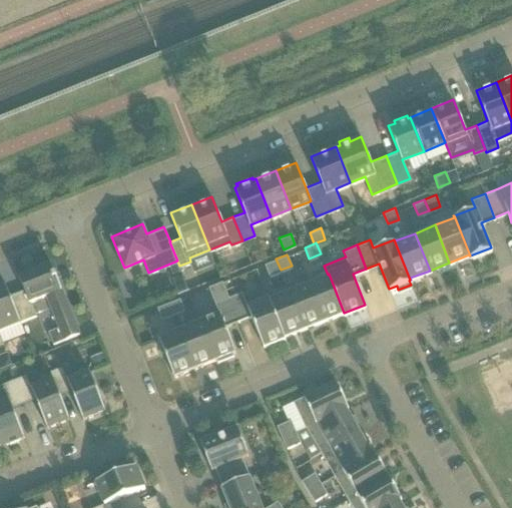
[(281,270),(276,259),(265,264),(269,275),(281,270)]
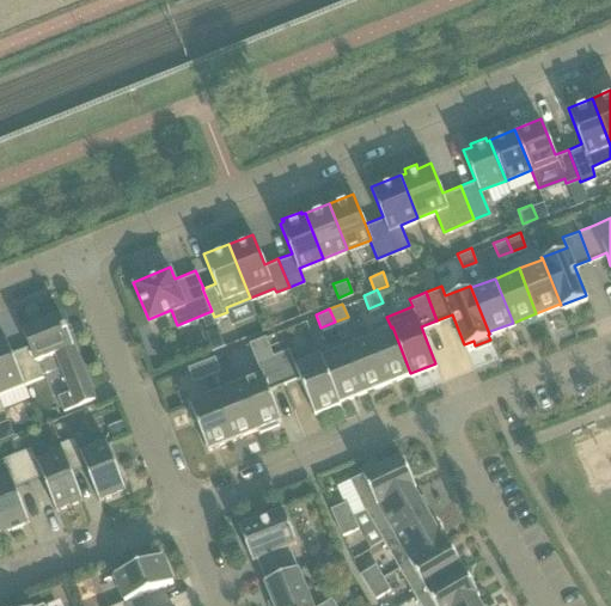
[(29,346),(12,353),(24,381),(42,374),(35,357),(55,349),(71,387),(56,393),(62,408),(93,396),(60,311),(22,326),(29,346)]
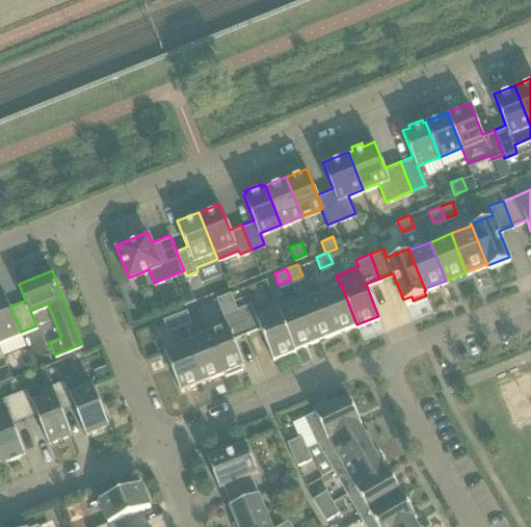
[(341,284),(340,285),(320,292),(336,331),(355,323),(355,324),(356,324),(341,284)]
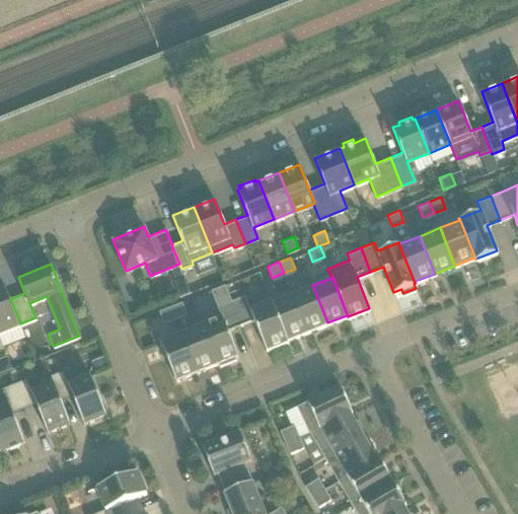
[(0,346),(3,345),(0,338),(0,332),(20,323),(10,299),(4,283),(0,284),(0,346)]
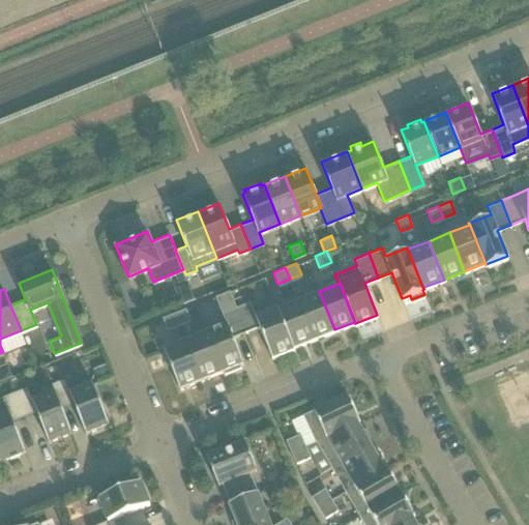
[(244,330),(235,307),(229,290),(215,295),(227,322),(205,331),(221,371),(224,369),(225,371),(224,371),(224,372),(241,366),(240,363),(239,365),(239,363),(242,361),(232,336),(244,330)]
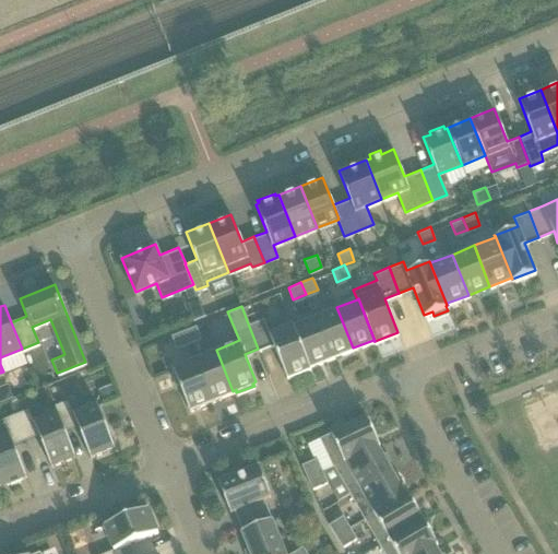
[(353,348),(336,307),(315,316),(330,356),(353,348)]
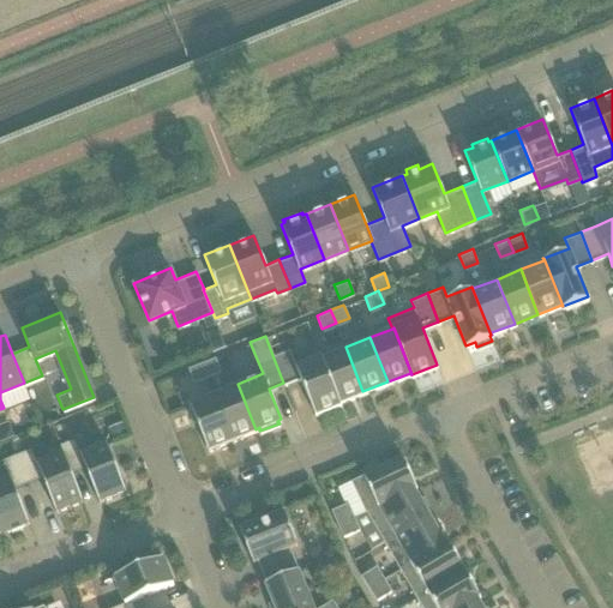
[(362,391),(346,347),(322,356),(322,355),(320,356),(340,403),(341,403),(340,401),(362,391)]
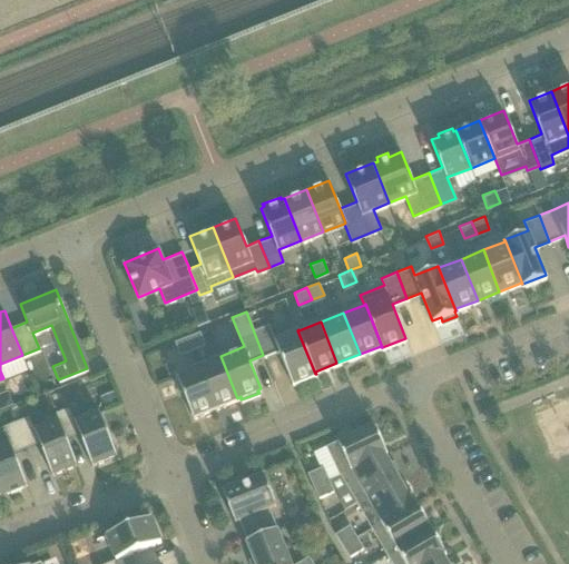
[(297,330),(298,329),(298,328),(275,338),(268,323),(253,329),(263,355),(278,349),(292,383),(315,374),(297,330)]
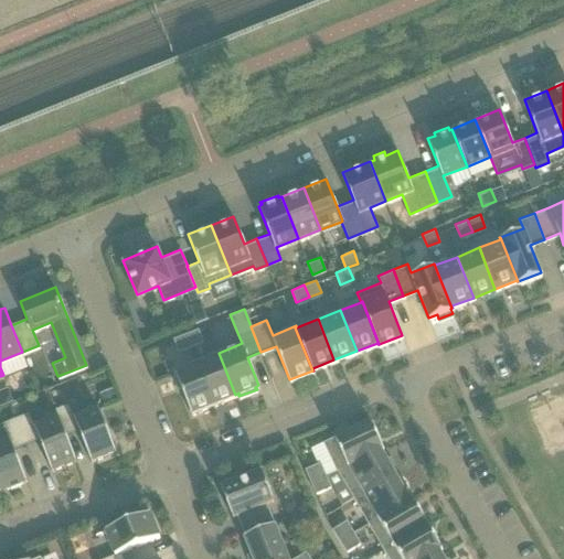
[(198,328),(185,332),(190,344),(202,340),(198,328)]
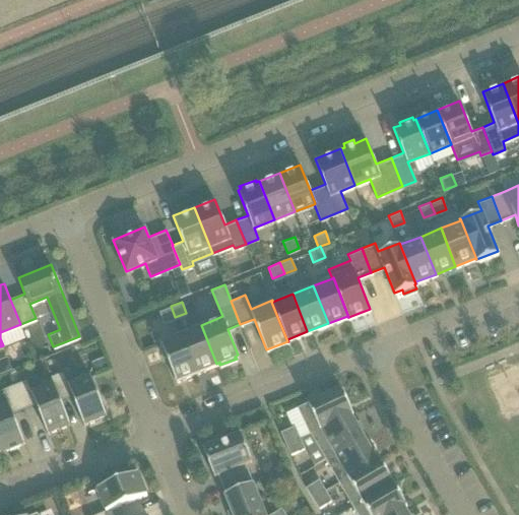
[(175,317),(171,306),(159,310),(164,322),(175,317)]
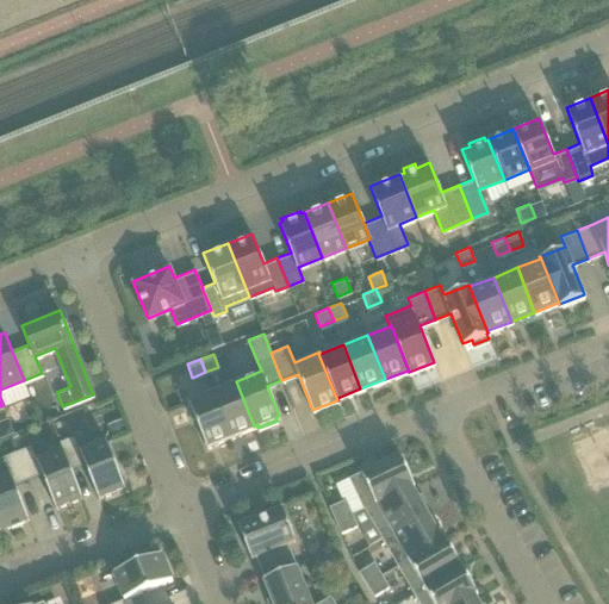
[(254,427),(236,381),(212,391),(231,436),(254,427)]
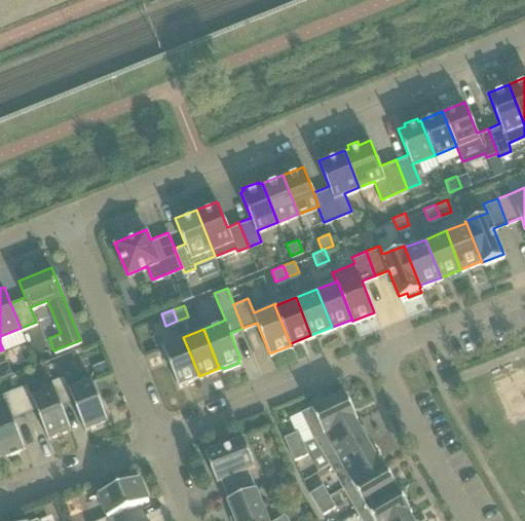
[(199,376),(183,337),(162,345),(163,348),(162,348),(161,348),(160,348),(165,360),(166,360),(166,359),(167,359),(178,384),(199,376)]
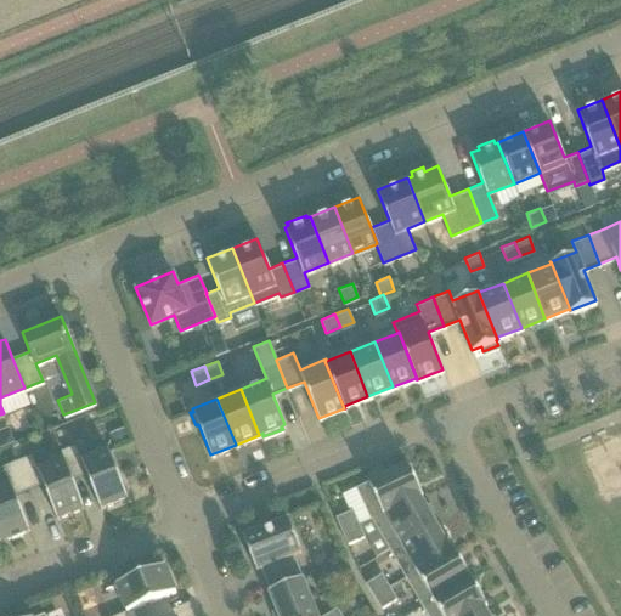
[(61,448),(63,457),(72,476),(85,472),(100,507),(126,496),(108,447),(80,458),(74,442),(61,448)]
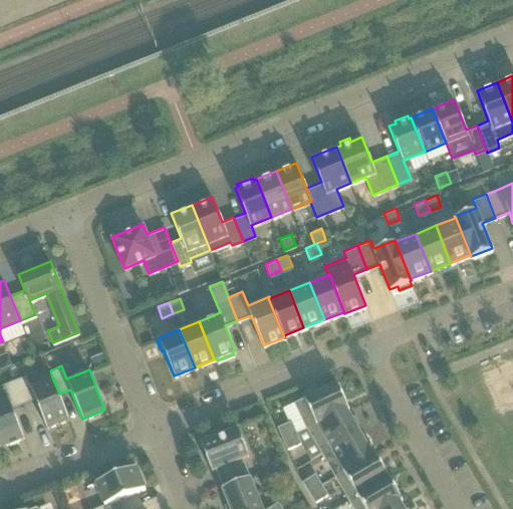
[(68,418),(59,394),(52,377),(30,387),(25,373),(14,378),(23,402),(34,398),(46,427),(68,418)]
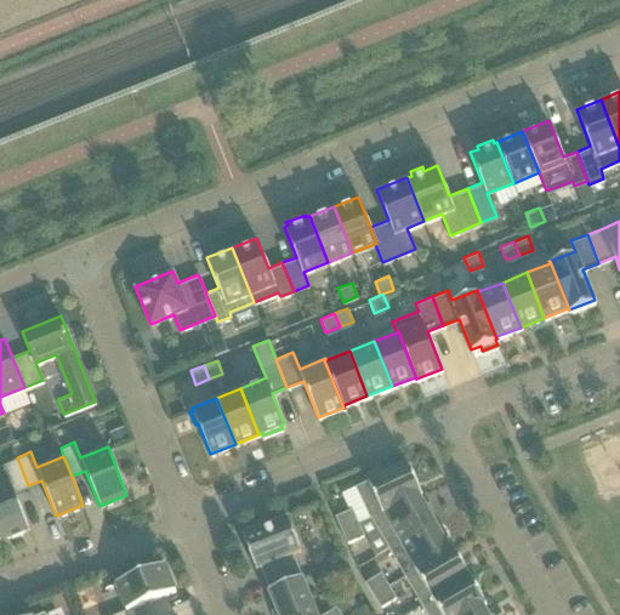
[(28,527),(15,491),(28,485),(17,457),(3,462),(4,467),(0,468),(0,531),(3,536),(10,534),(11,536),(22,533),(21,529),(28,527)]
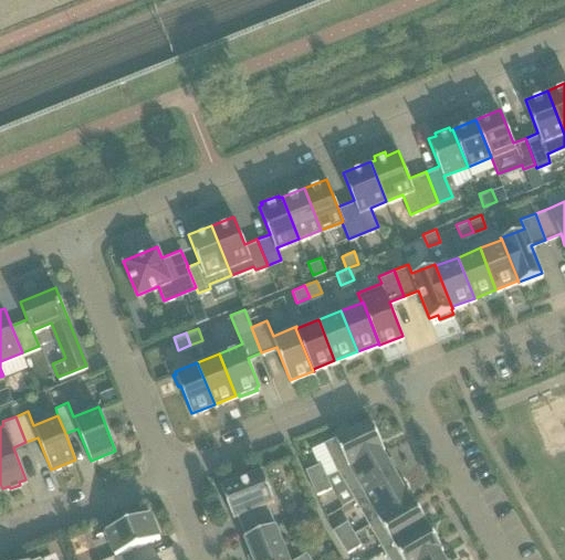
[(337,468),(339,473),(380,448),(384,447),(370,419),(323,441),(336,469),(337,468)]
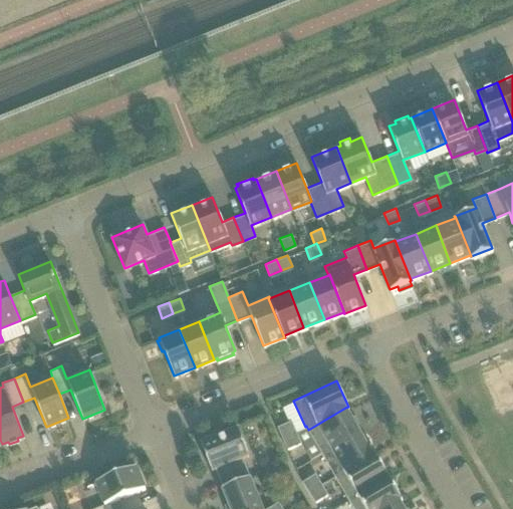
[(351,417),(345,408),(308,430),(321,452),(358,430),(356,426),(359,424),(354,415),(351,417)]
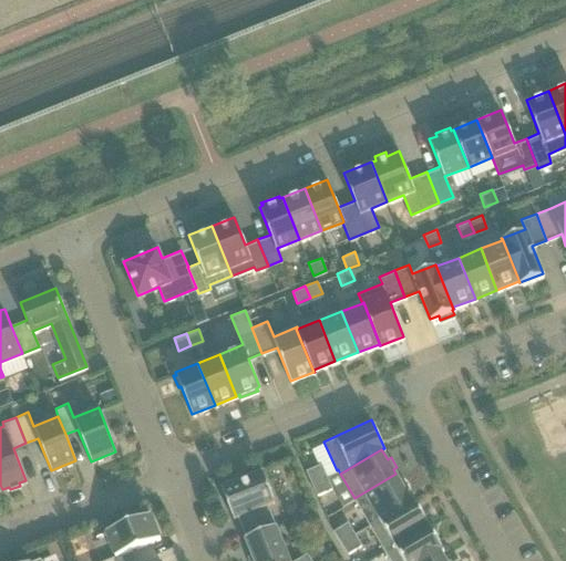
[(326,474),(320,463),(306,468),(311,481),(326,474)]
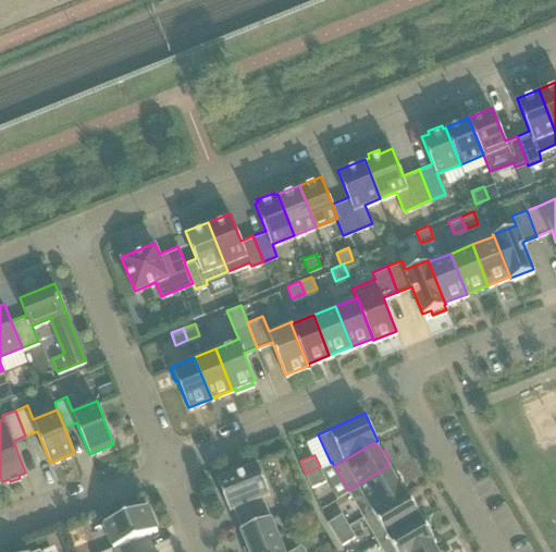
[(233,506),(241,527),(270,516),(262,495),(269,492),(257,462),(231,473),(230,469),(218,474),(220,477),(217,478),(229,508),(233,506)]
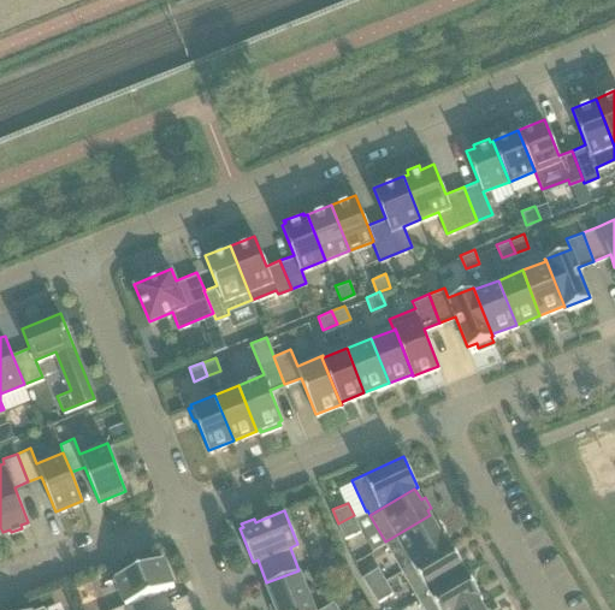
[(360,528),(354,515),(338,523),(343,536),(360,528)]
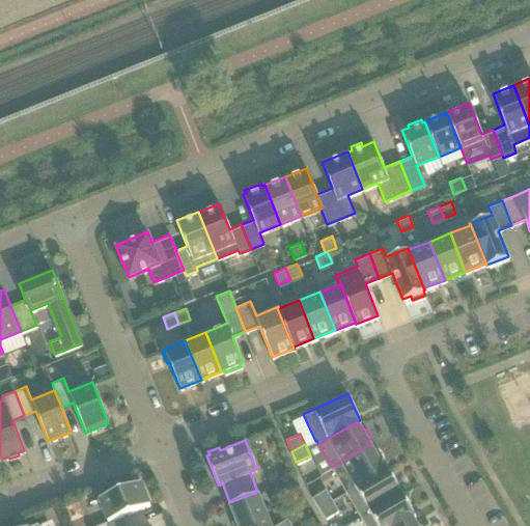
[(372,447),(370,444),(332,467),(345,490),(384,467),(379,458),(382,455),(375,446),(372,447)]
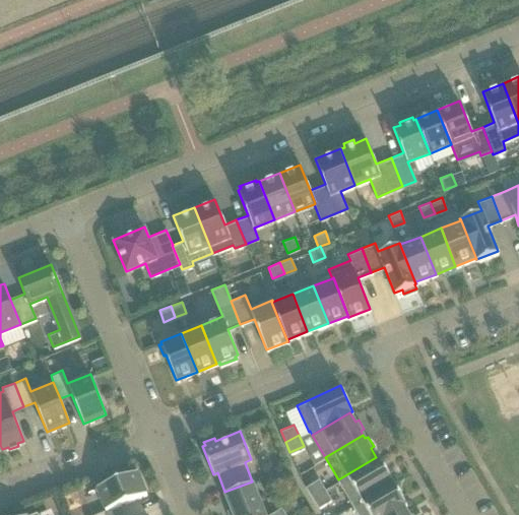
[(378,456),(376,457),(338,479),(351,503),(392,479),(378,456)]
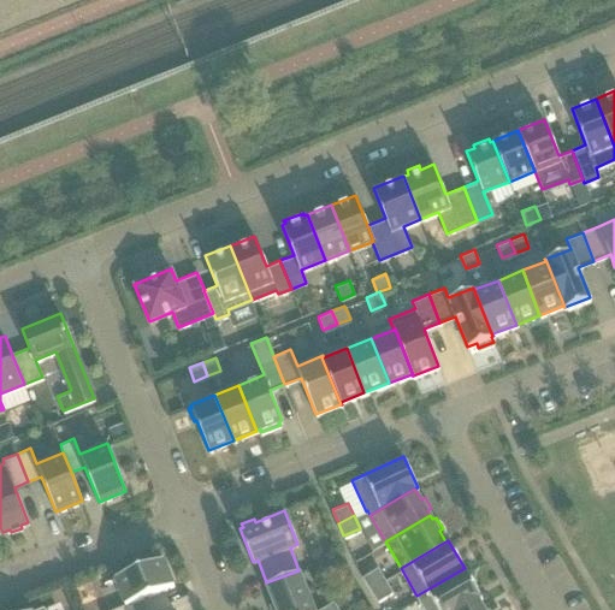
[(163,556),(114,576),(124,603),(105,609),(135,609),(131,600),(173,584),(171,578),(172,576),(167,563),(165,564),(163,556)]
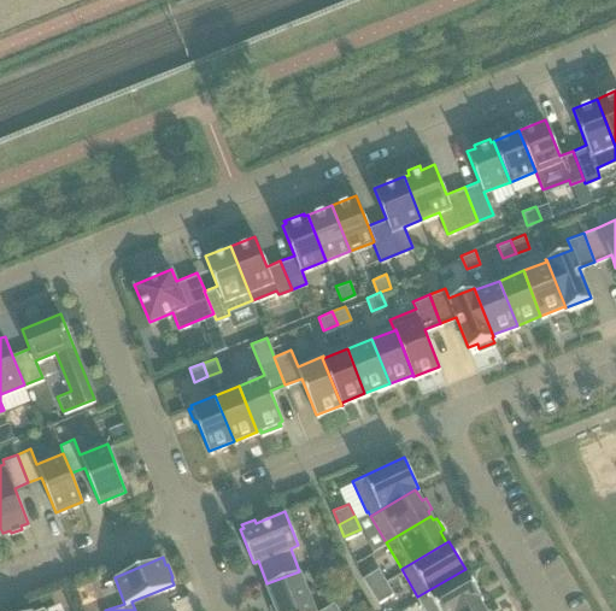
[(377,567),(362,576),(370,588),(385,579),(377,567)]
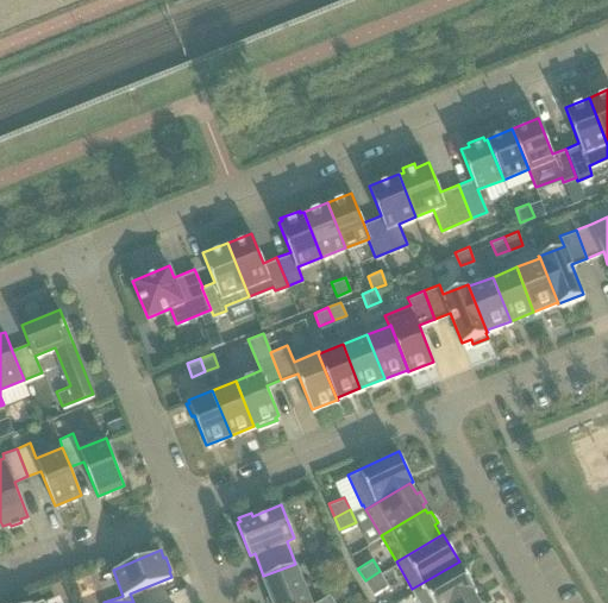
[(476,590),(459,561),(412,589),(420,602),(452,602),(472,591),(476,590)]
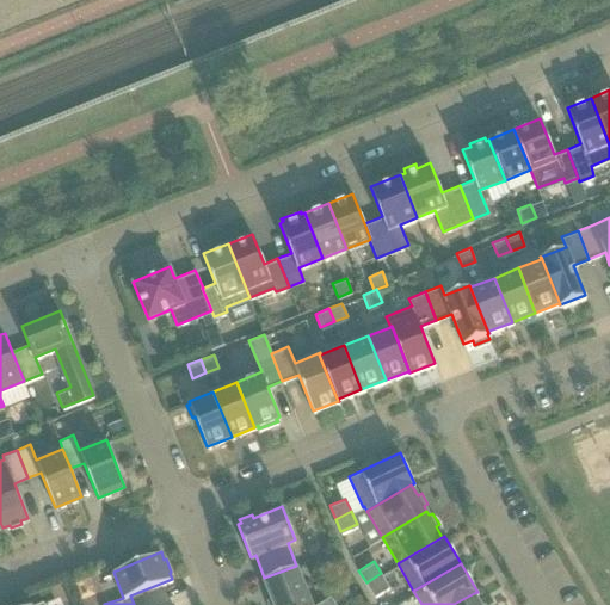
[(313,604),(312,604),(296,566),(264,578),(263,578),(271,597),(267,598),(269,604),(336,604),(331,596),(313,604)]
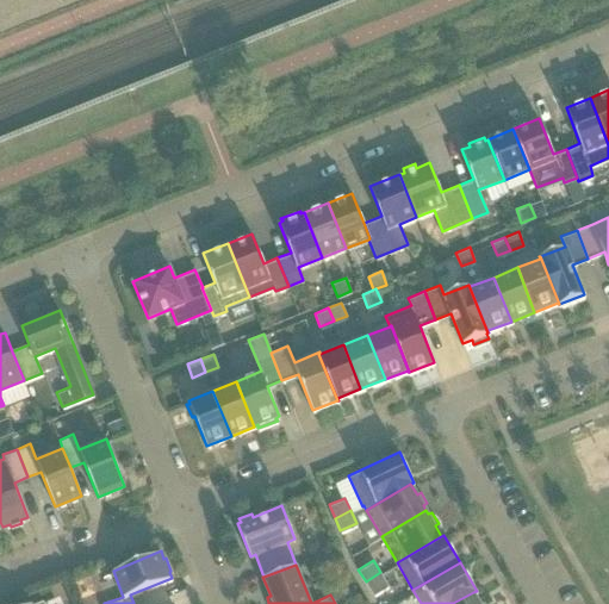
[(389,585),(380,572),(366,581),(373,593),(389,585)]
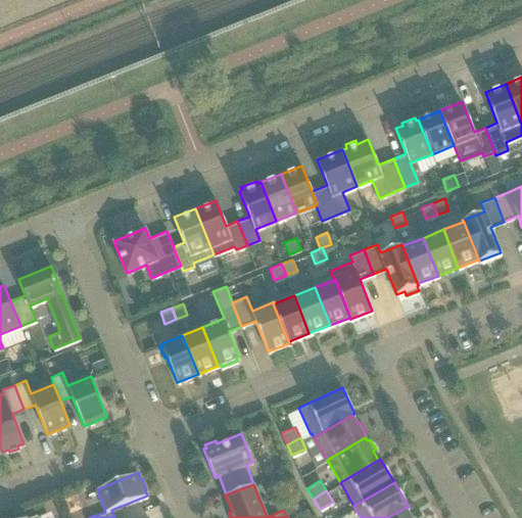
[(412,517),(406,508),(388,517),(416,517),(415,515),(412,517)]
